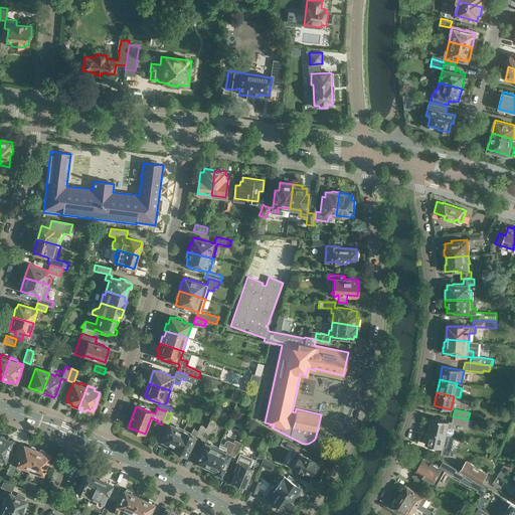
[(468,419),(455,416),(454,422),(472,426),(473,420),(468,419)]
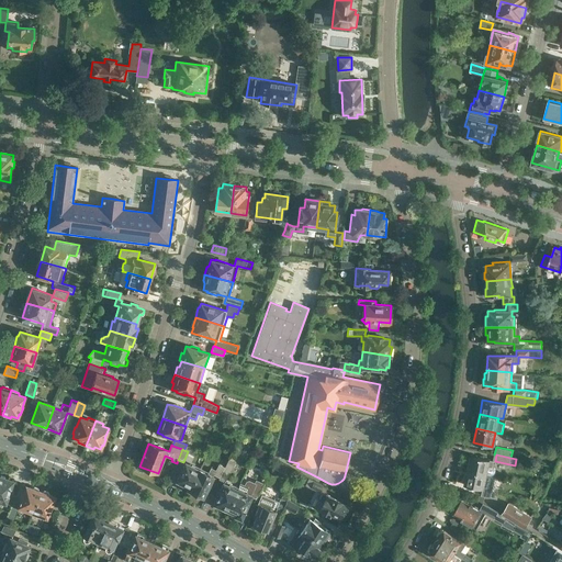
[(468,470),(486,474),(493,475),(495,474),(495,470),(494,469),(493,468),(494,461),(470,456),(468,470)]
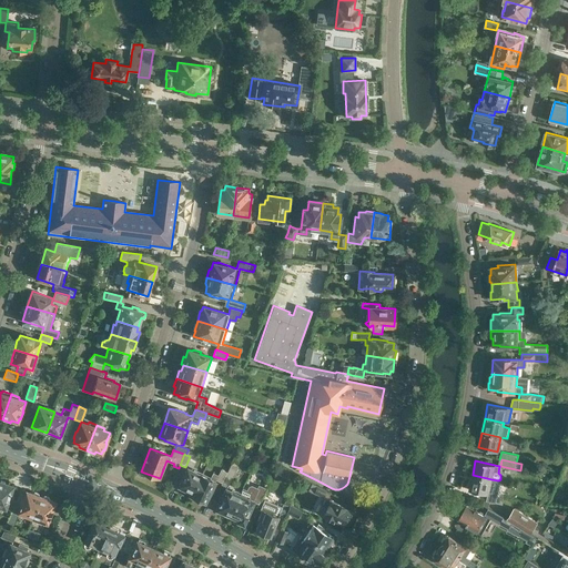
[(226,474),(222,483),(221,484),(227,487),(226,489),(225,488),(223,495),(222,495),(219,501),(220,503),(216,509),(223,511),(223,514),(227,515),(229,515),(231,515),(240,493),(233,489),(234,487),(230,485),(233,476),(237,467),(232,464),(226,473),(226,474)]
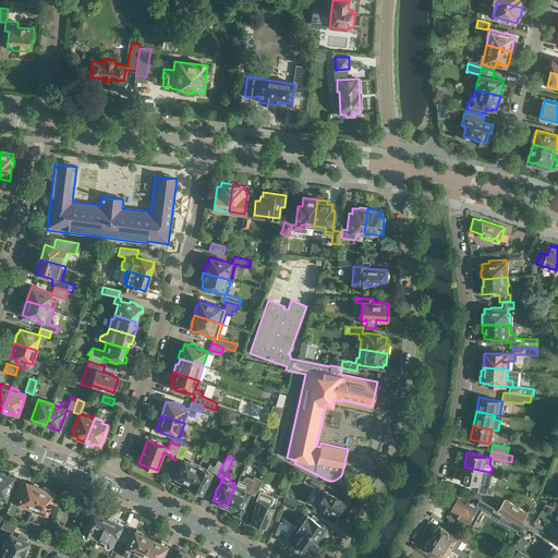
[(180,482),(189,486),(198,466),(184,460),(176,476),(180,480),(180,482)]
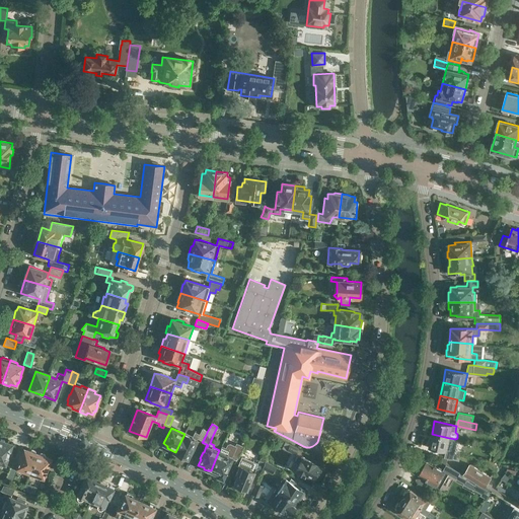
[(184,434),(175,452),(181,456),(180,458),(187,461),(190,454),(191,455),(195,447),(194,446),(198,439),(203,441),(207,433),(207,432),(202,430),(200,435),(196,432),(193,438),(184,434)]
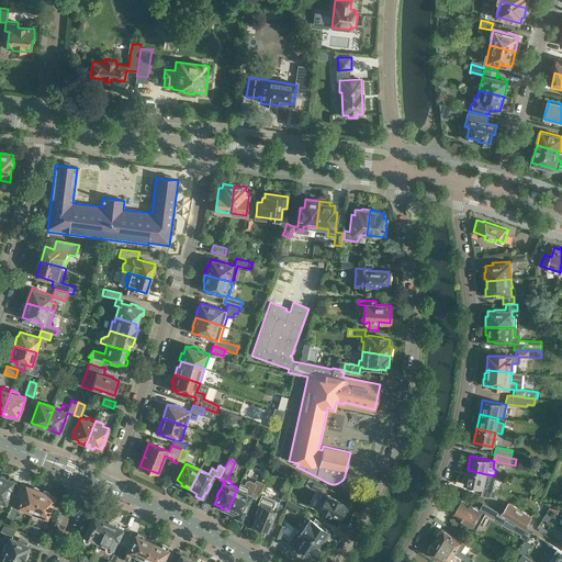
[(486,474),(468,470),(464,485),(483,489),(481,495),(497,498),(499,492),(484,489),(486,474)]
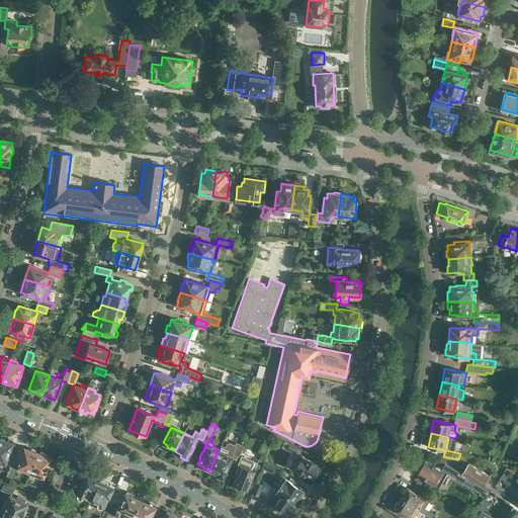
[(0,438),(0,460),(9,463),(12,455),(9,455),(10,451),(11,447),(10,447),(11,443),(0,438)]
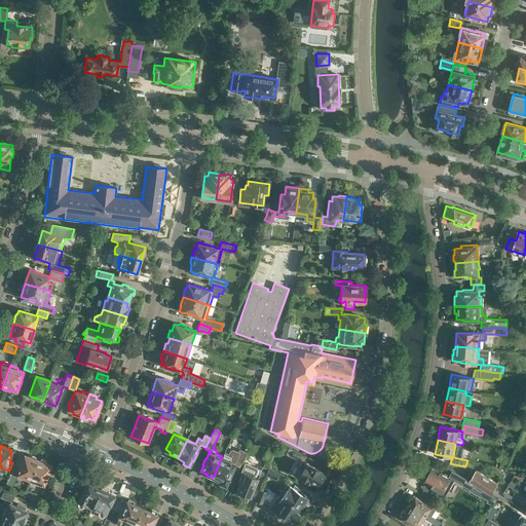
[(289,447),(286,453),(300,460),(303,454),(289,447)]
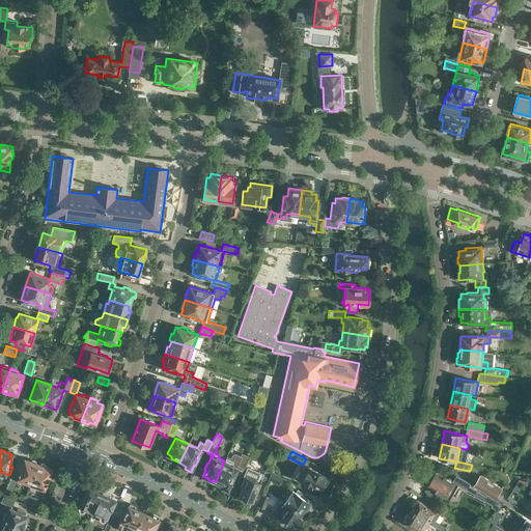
[(224,460),(216,481),(223,485),(222,487),(227,491),(229,483),(231,483),(238,470),(242,472),(249,456),(242,453),(241,456),(235,453),(232,454),(230,457),(226,455),(224,460)]
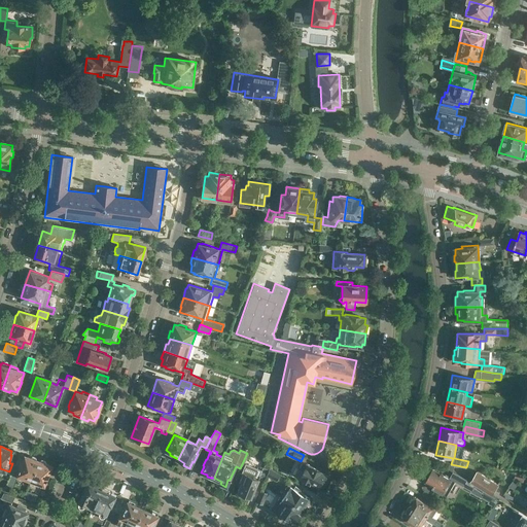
[(21,479),(30,482),(38,460),(25,455),(22,460),(18,470),(19,470),(16,475),(22,477),(21,479)]
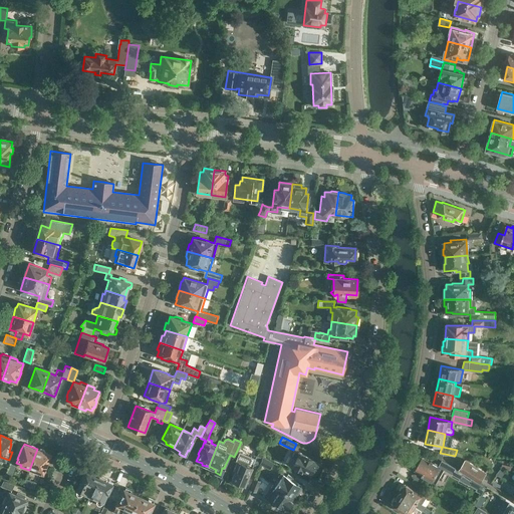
[(37,449),(29,470),(37,473),(37,471),(42,473),(44,469),(45,469),(49,460),(47,459),(50,454),(37,449)]
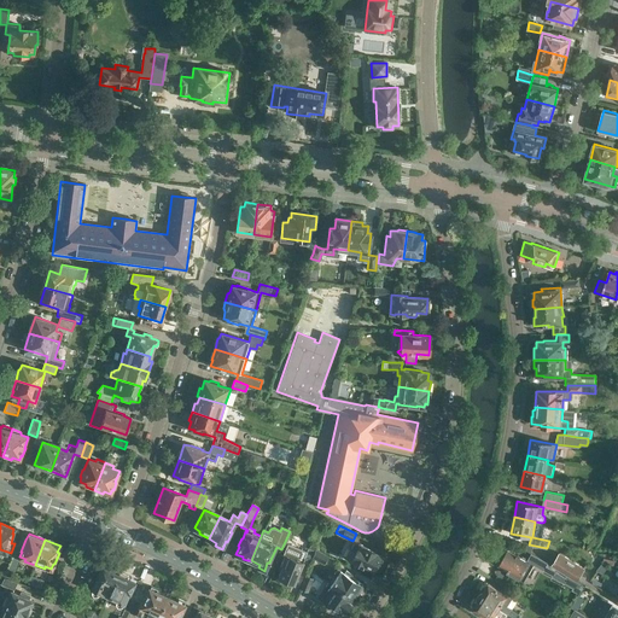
[(354,542),(345,557),(353,560),(351,561),(361,566),(362,564),(372,569),(372,567),(374,569),(378,561),(382,557),(373,552),(373,551),(359,543),(357,543),(354,542)]
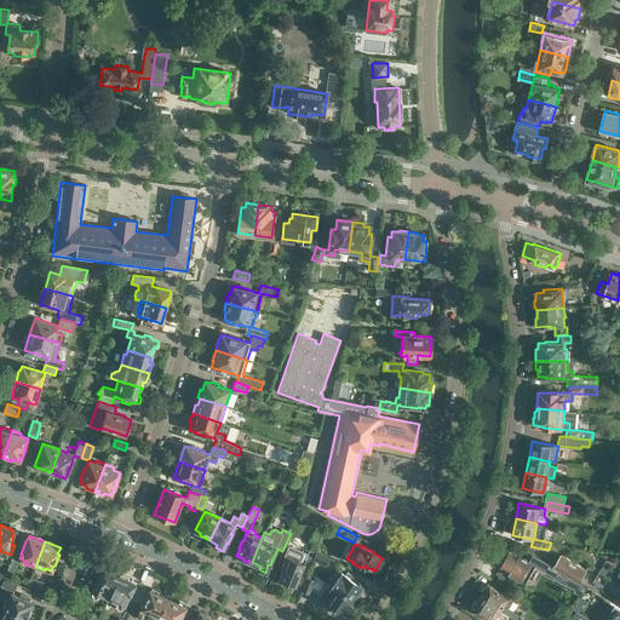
[(308,554),(288,545),(283,556),(285,557),(281,568),(283,568),(279,579),(294,586),(304,563),(310,566),(313,560),(316,552),(317,547),(311,545),(310,550),(309,550),(308,554)]
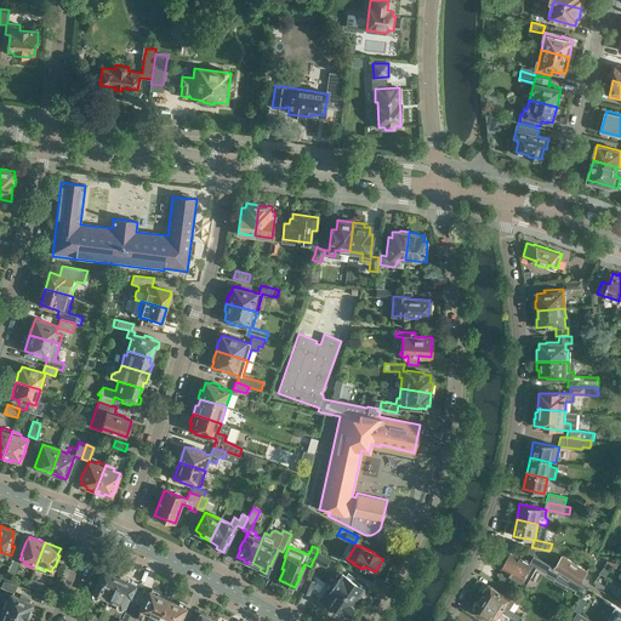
[(317,553),(313,560),(326,567),(330,559),(317,552),(317,553)]
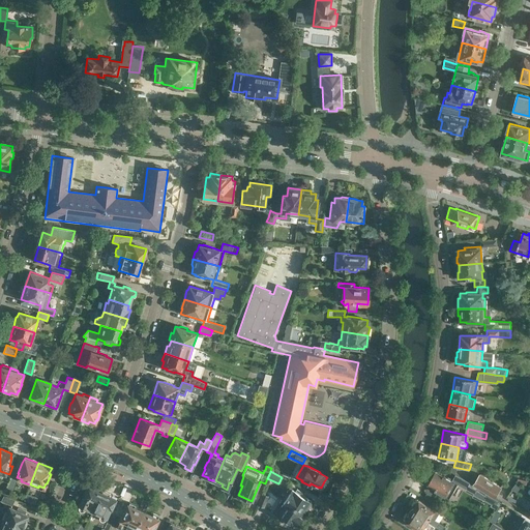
[(436,491),(446,497),(450,499),(459,484),(466,490),(470,482),(455,474),(452,480),(444,476),(443,478),(435,473),(429,483),(438,489),(436,491)]
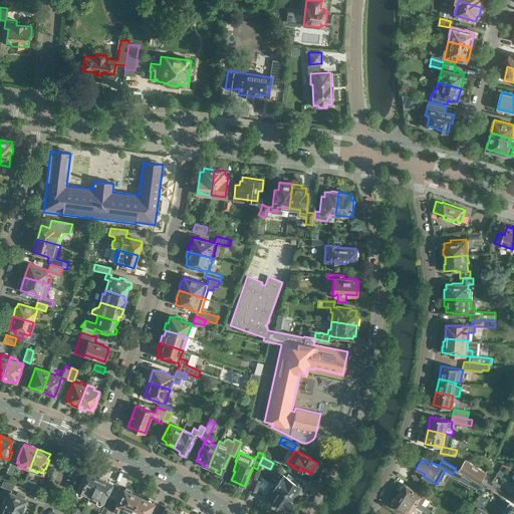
[(466,460),(459,470),(480,483),(487,473),(466,460)]
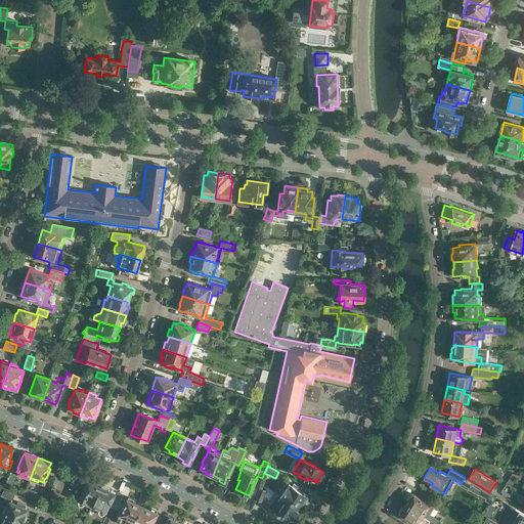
[(10,490),(15,475),(10,473),(4,488),(10,490)]
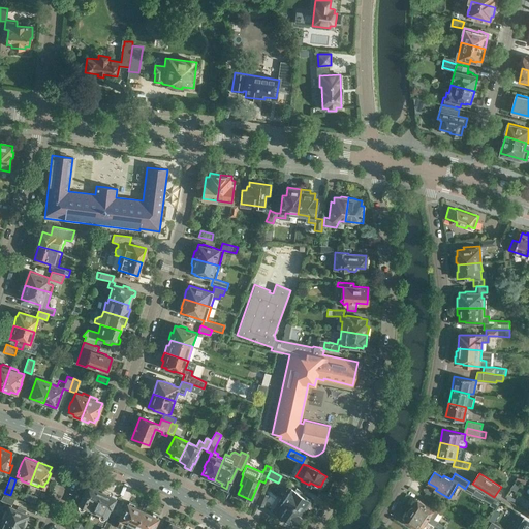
[(520,483),(514,481),(508,488),(514,491),(520,483)]
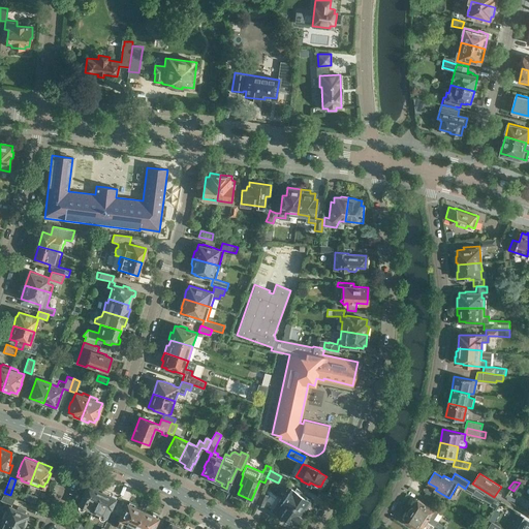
[(87,485),(78,504),(79,505),(79,506),(79,508),(80,509),(81,510),(83,510),(84,509),(87,507),(92,510),(102,489),(94,486),(93,488),(87,485)]
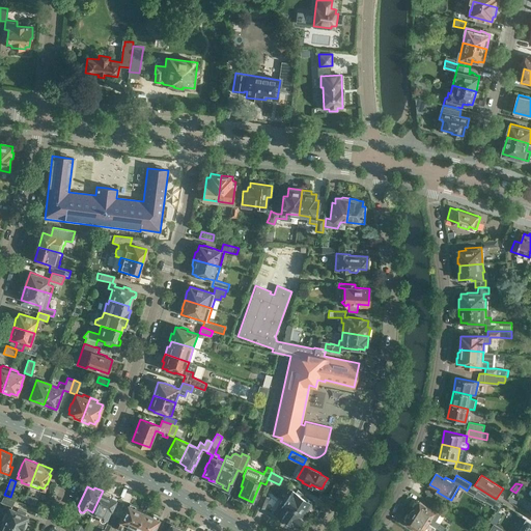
[(288,495),(284,501),(303,514),(311,501),(303,496),(302,497),(289,488),(286,493),(288,495)]
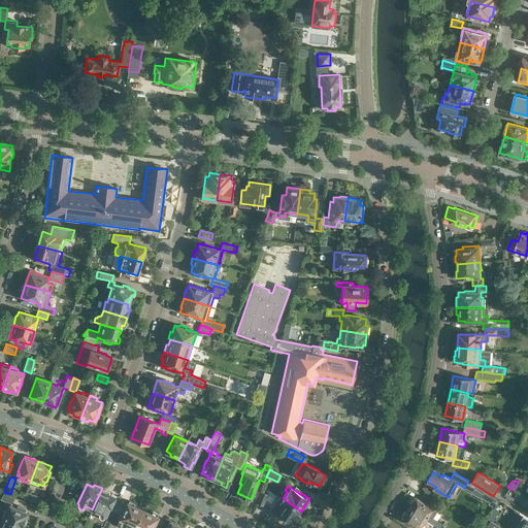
[(102,488),(92,509),(98,512),(98,514),(99,514),(99,516),(99,517),(100,518),(101,519),(103,519),(105,518),(105,517),(116,497),(109,494),(110,492),(102,488)]
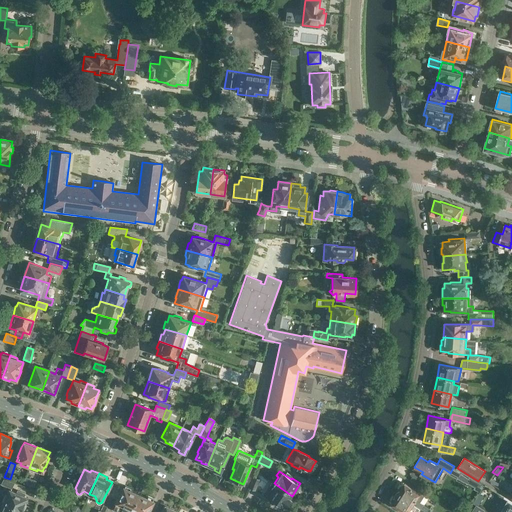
[(253,476),(249,486),(255,489),(260,479),(253,476)]
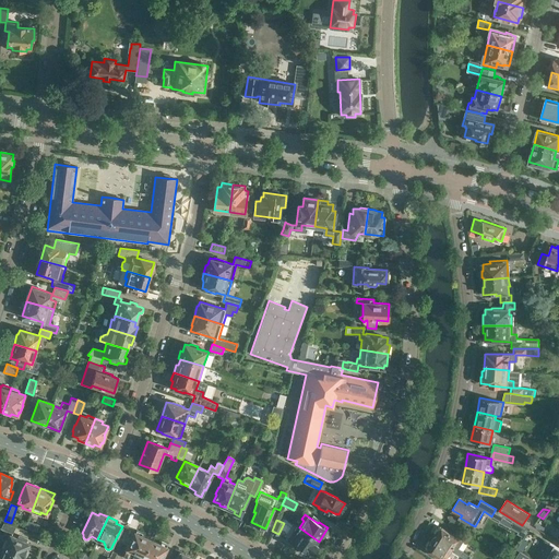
[(28,521),(25,527),(37,531),(39,524),(28,521)]
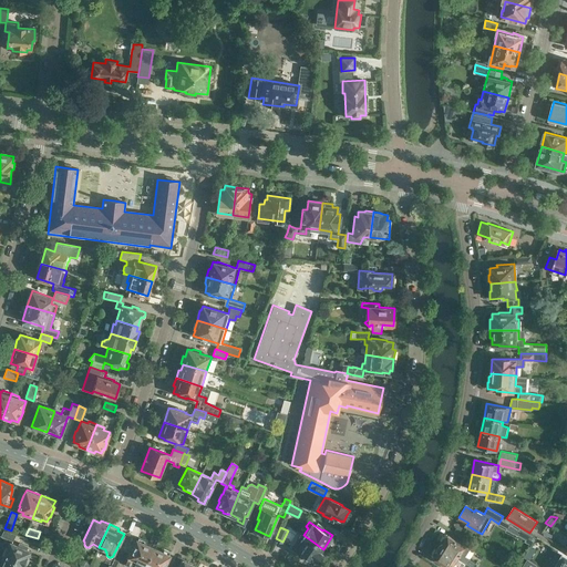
[(4,529),(1,536),(13,542),(17,534),(4,529)]
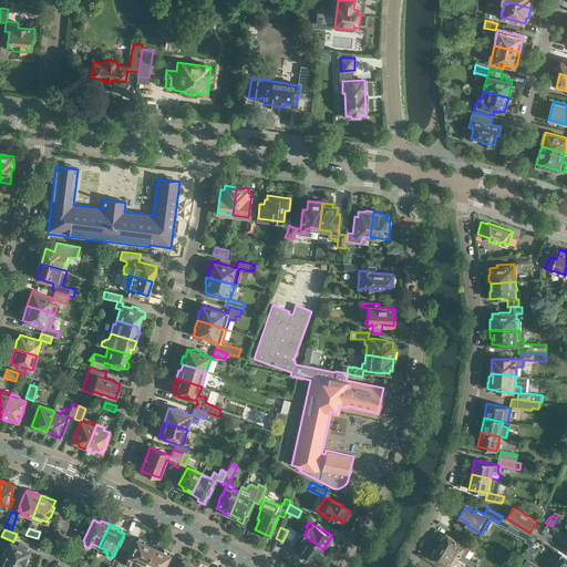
[(323,549),(303,535),(301,534),(298,539),(302,542),(296,552),(306,558),(307,557),(315,563),(317,560),(318,562),(322,555),(320,553),(323,549)]
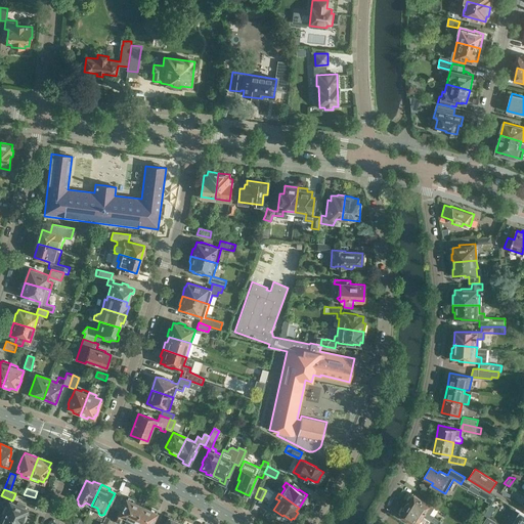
[(406,505),(431,520),(435,523),(437,520),(433,517),(433,516),(431,515),(435,508),(434,508),(438,504),(428,496),(425,501),(415,495),(415,496),(411,496),(406,505)]
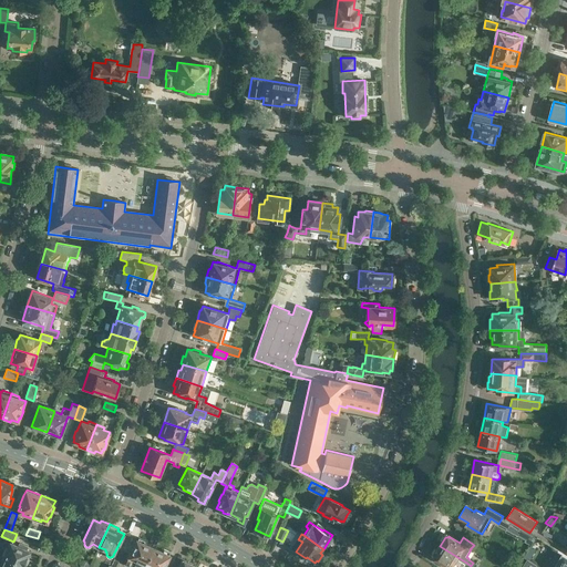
[(126,562),(133,565),(138,566),(137,566),(143,566),(153,547),(136,539),(126,562)]
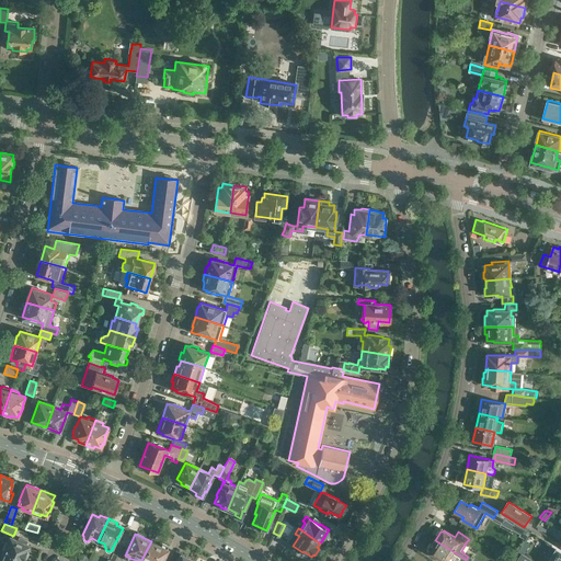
[(10,536),(3,550),(23,559),(26,558),(29,553),(26,550),(30,545),(24,542),(25,540),(19,537),(18,539),(10,536)]
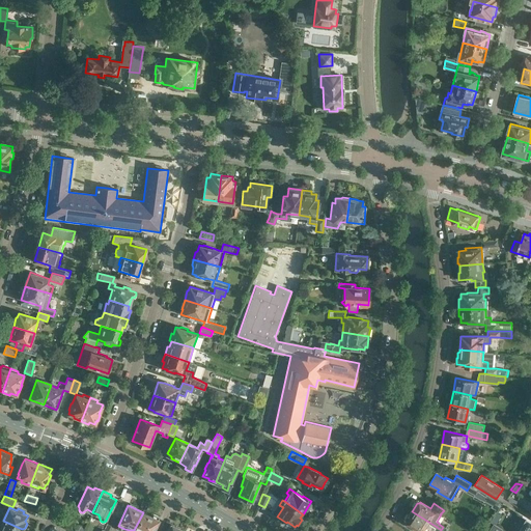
[(434,530),(437,527),(412,511),(407,520),(407,523),(407,524),(417,530),(429,530),(430,530),(434,530)]
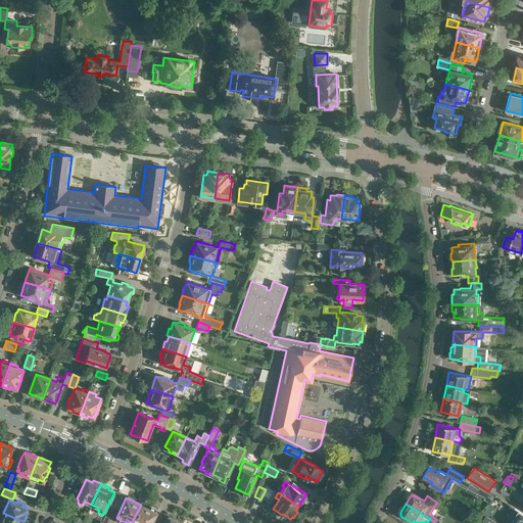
[(141,505),(132,522),(136,522),(137,522),(139,522),(150,522),(156,512),(141,505)]
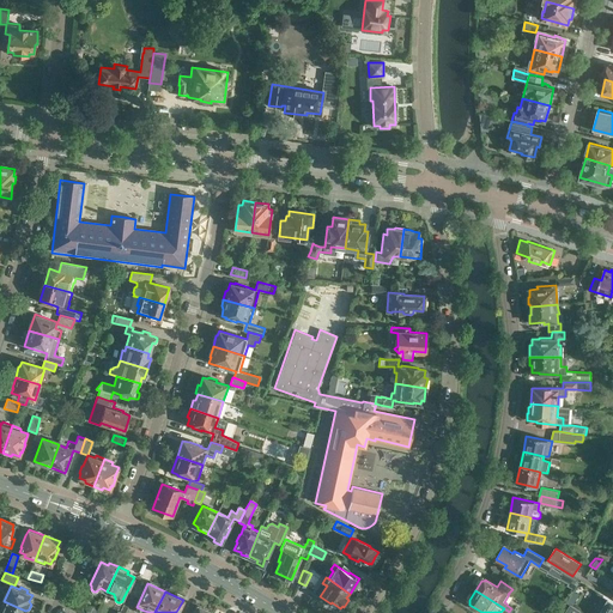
[(604,611),(587,600),(581,611),(584,612),(612,612),(612,601),(611,600),(604,611)]
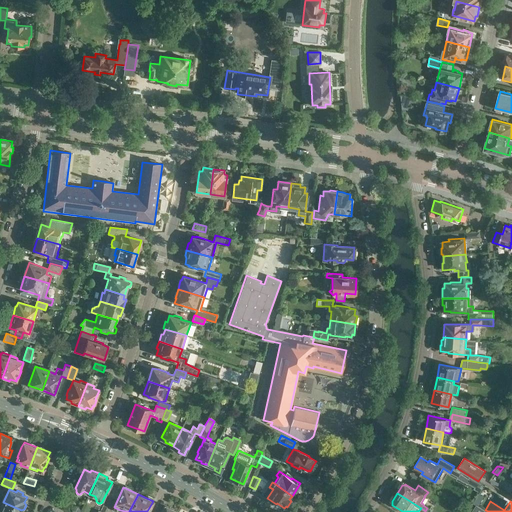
[(3,502),(0,508),(0,511),(19,511),(21,510),(3,502)]
